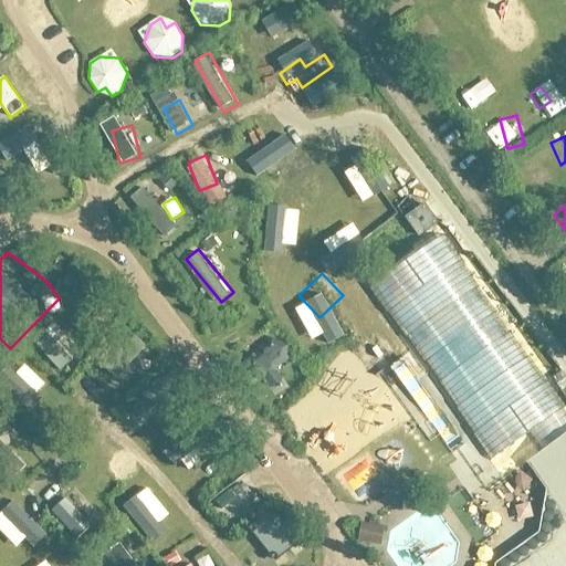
[(134,307),(62,383),(79,401),(113,410),(170,360),(134,307)]
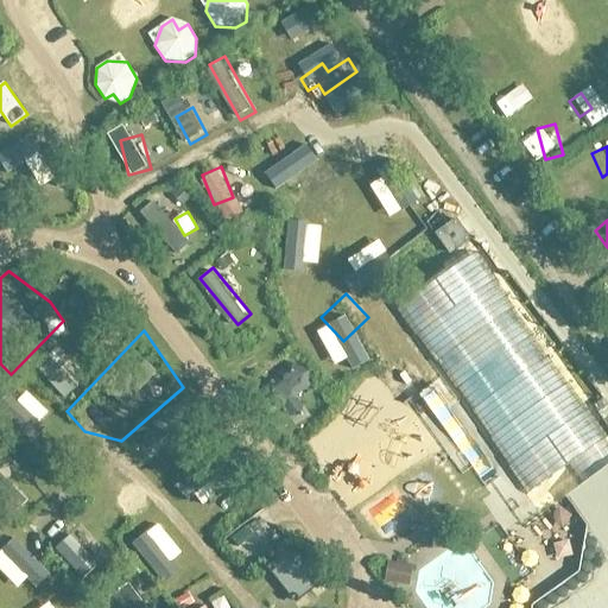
[(57,382),(70,372),(46,346),(33,358),(57,382)]
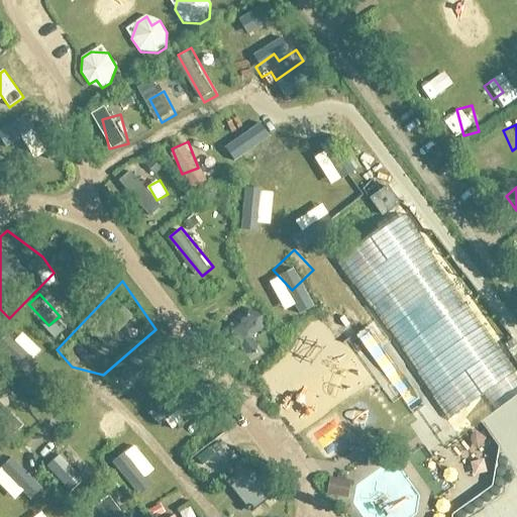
[(396,320),(447,396),(484,373),(432,296),(396,320)]
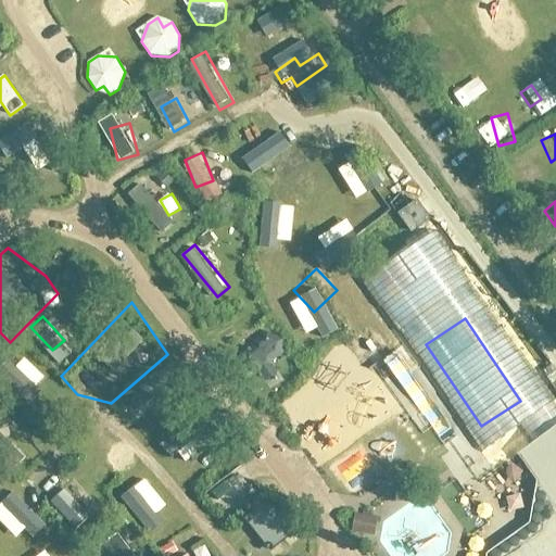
[(257,374),(273,365),(273,361),(282,353),(282,339),(266,331),(251,341),(252,346),(249,352),(247,348),(241,353),(241,362),(243,369),(257,374)]
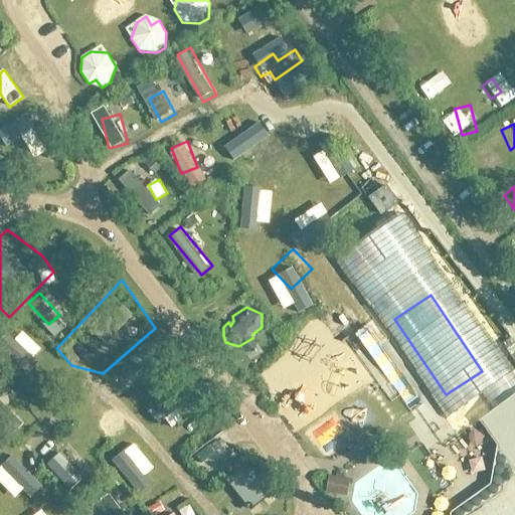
[(0,313),(0,339),(12,325),(0,313)]
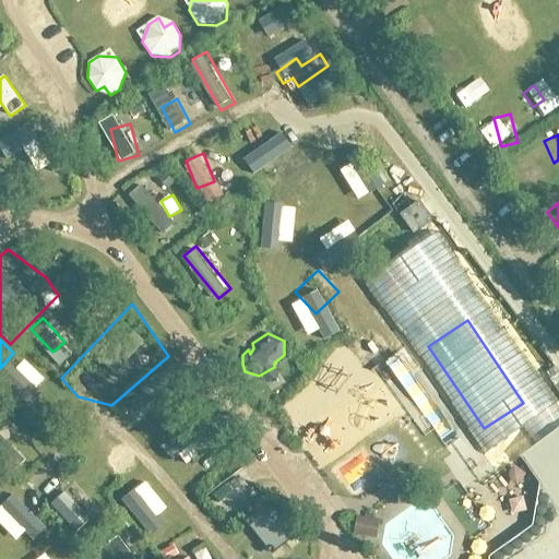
[(402,381),(400,382),(416,407),(430,397),(406,360),(394,368),(402,381)]
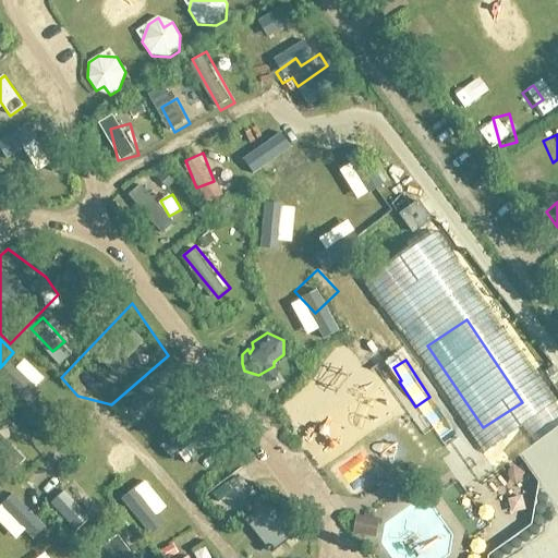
[(184,423),(167,439),(183,458),(202,441),(184,423)]
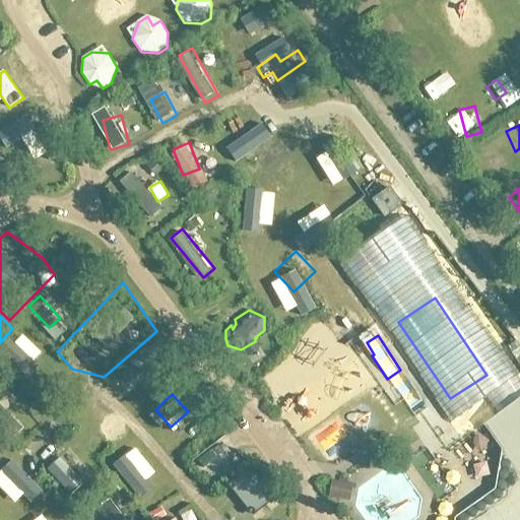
[(519,519),(519,401),(485,426),(503,451),(496,491),(456,519),(455,519),(519,519)]
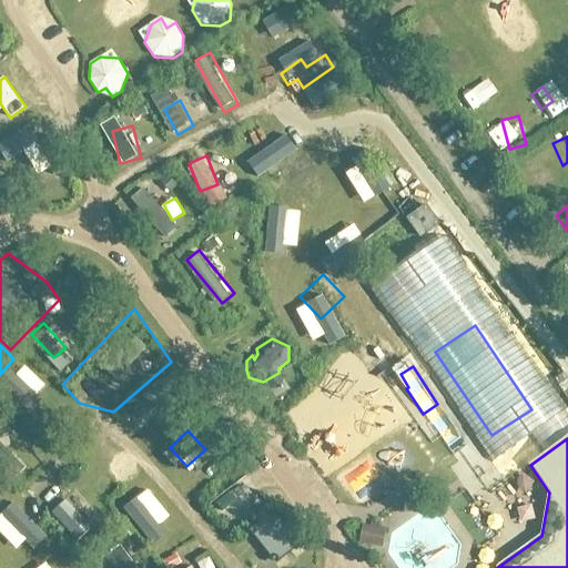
[(403,473),(413,460),(401,450),(391,463),(403,473)]
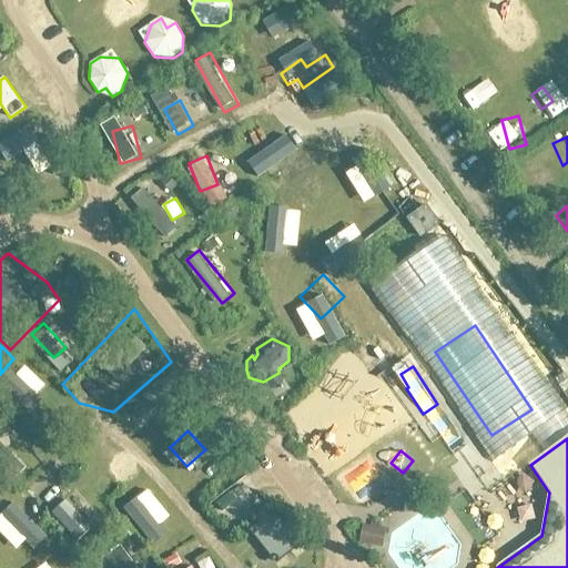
[(231,472),(240,465),(230,452),(221,458),(231,472)]
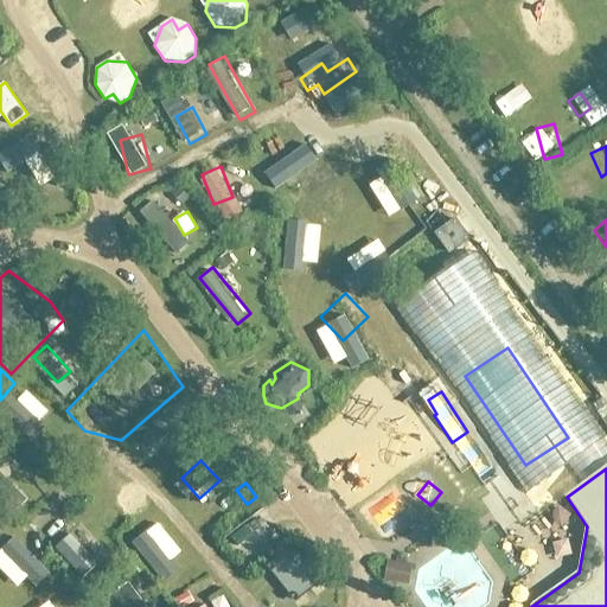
[(385,508),(387,530),(401,530),(401,506),(385,508)]
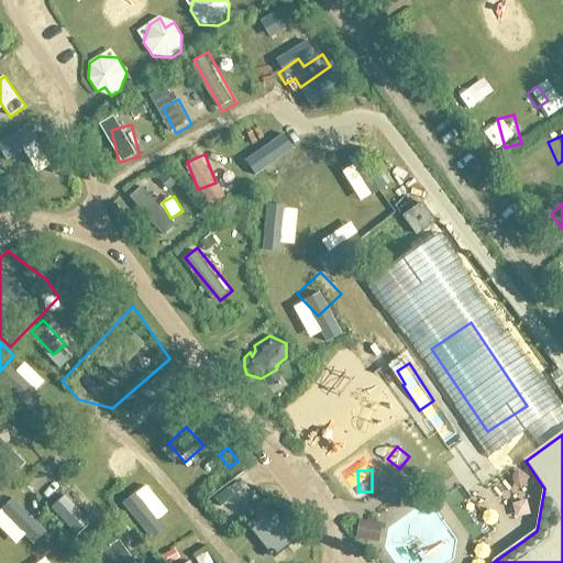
[(233,522),(265,501),(256,488),(249,493),(240,479),(216,496),(233,522)]
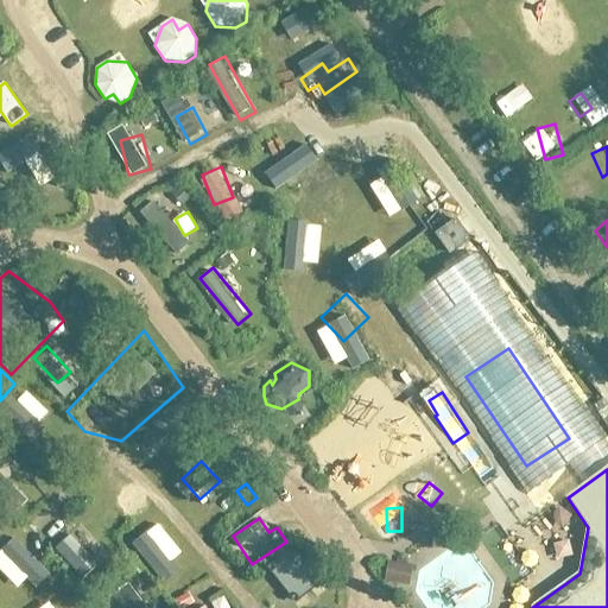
[(138,525),(124,539),(158,574),(172,559),(138,525)]
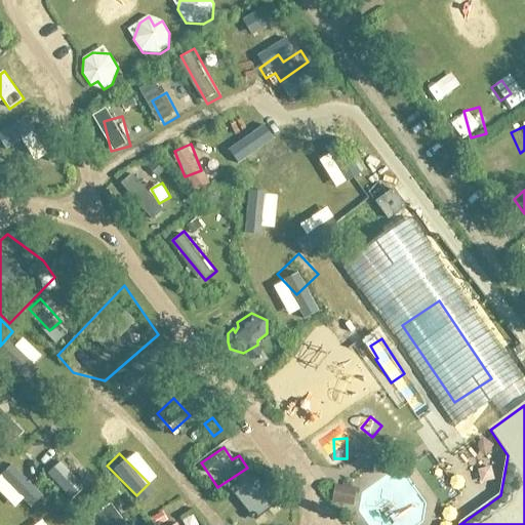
[(10,466),(0,476),(0,505),(10,494),(9,494),(24,480),(10,466)]
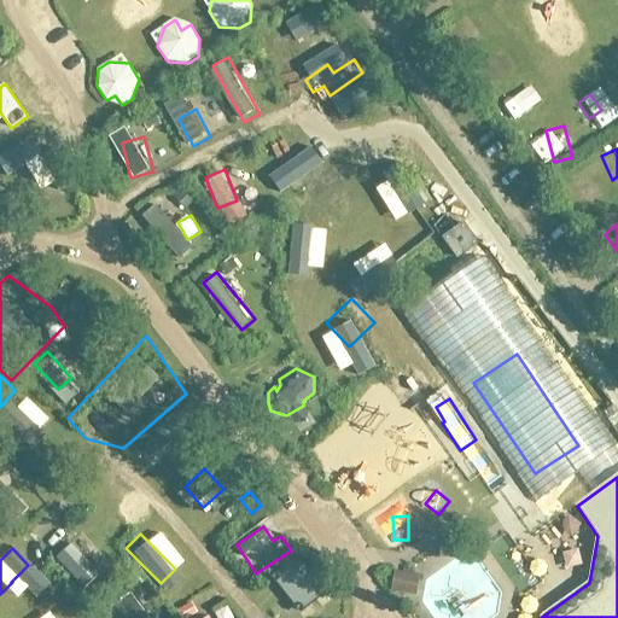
[(327,592),(302,559),(275,579),(301,612),(327,592)]
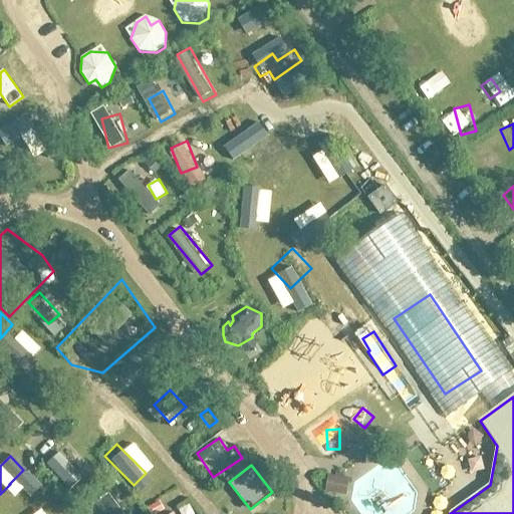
[(328,476),(324,495),(345,499),(349,480),(328,476)]
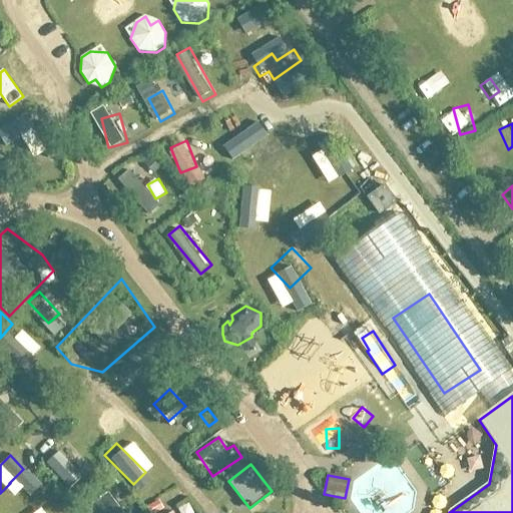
[(94,508),(96,512),(122,512),(124,512),(114,496),(94,508)]
